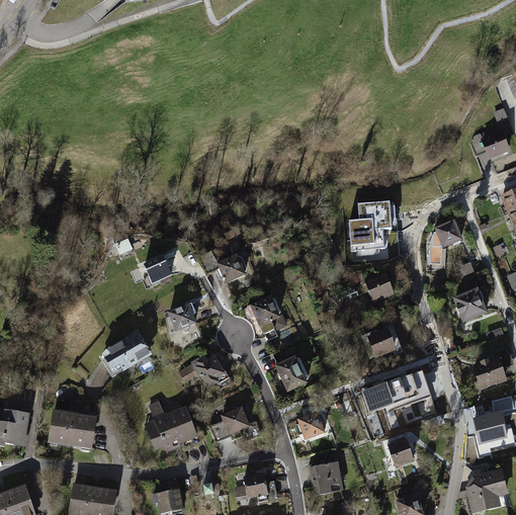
[(494,110),(498,121),(507,118),(502,107),(494,110)]
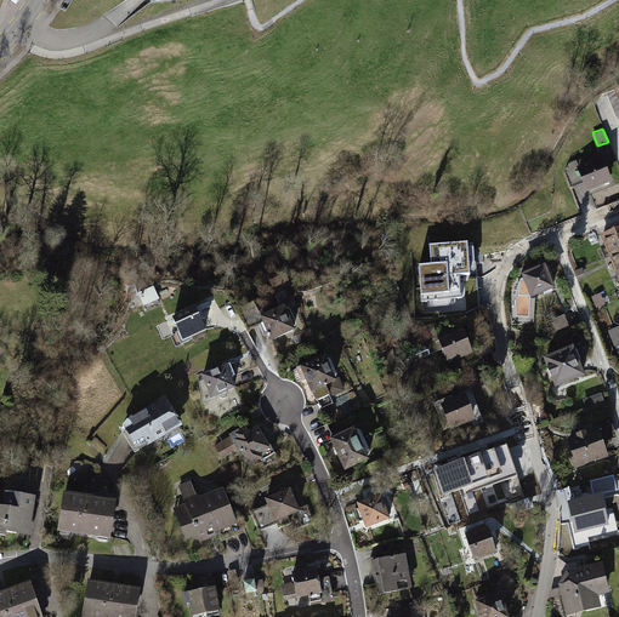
[(605,154),(580,164),(590,187),(615,177),(605,154)]
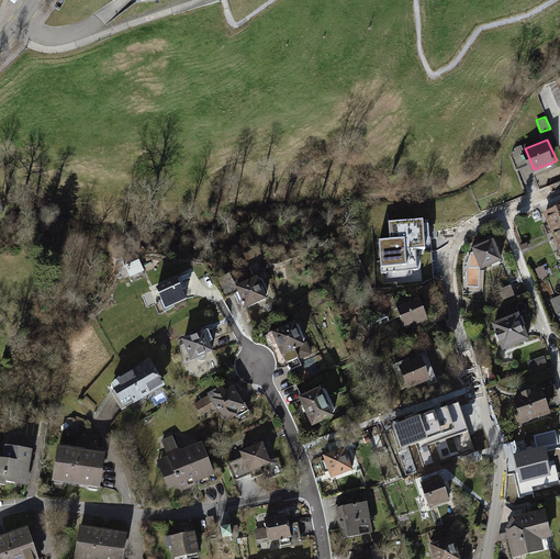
[(549,228),(559,223),(559,201),(541,209),(549,228)]
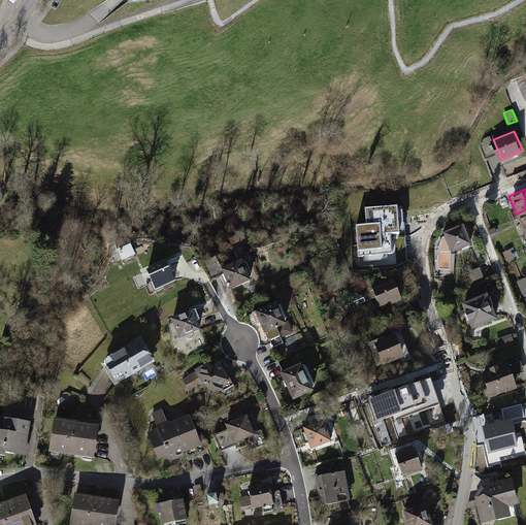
[(366,222),(355,223),(358,253),(391,250),(390,232),(398,231),(396,204),(365,206),(366,222)]
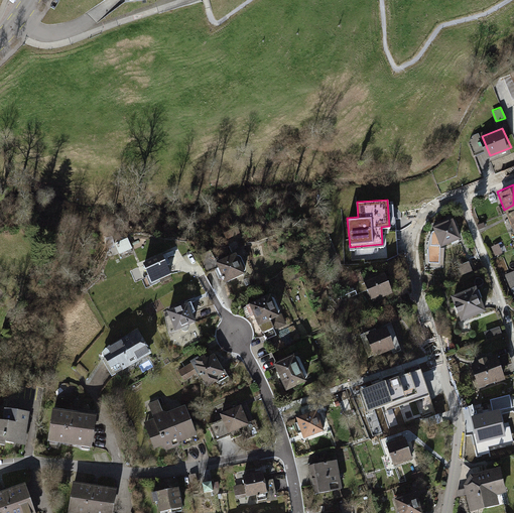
[(513,205),(504,210),(511,226),(513,224),(513,205)]
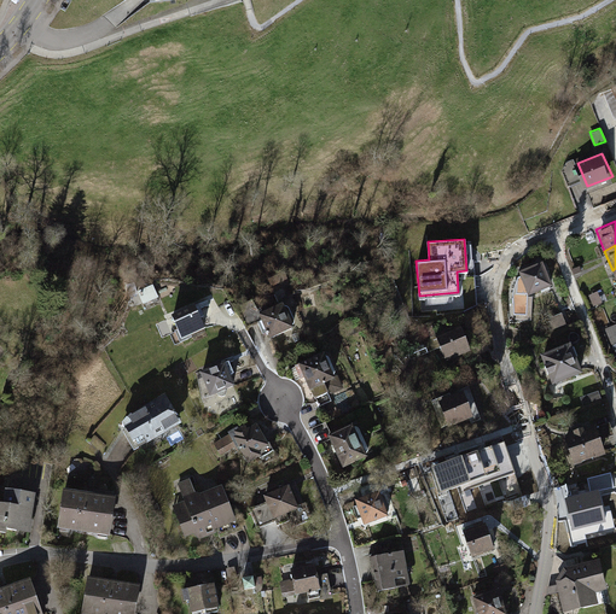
[(557,258),(532,267),(541,297),(567,288),(557,258)]
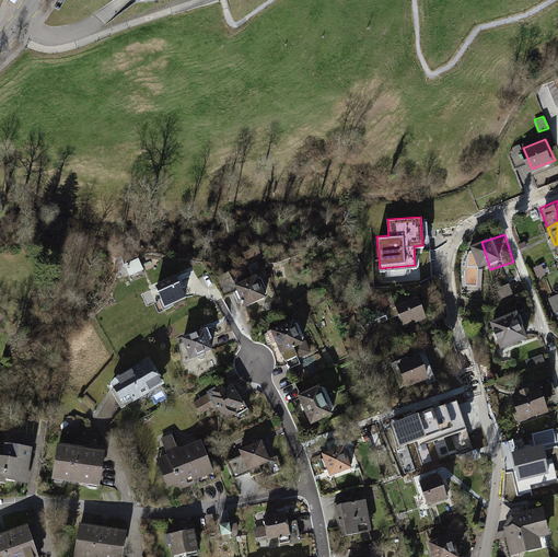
[(130,275),(141,270),(136,258),(125,263),(130,275)]
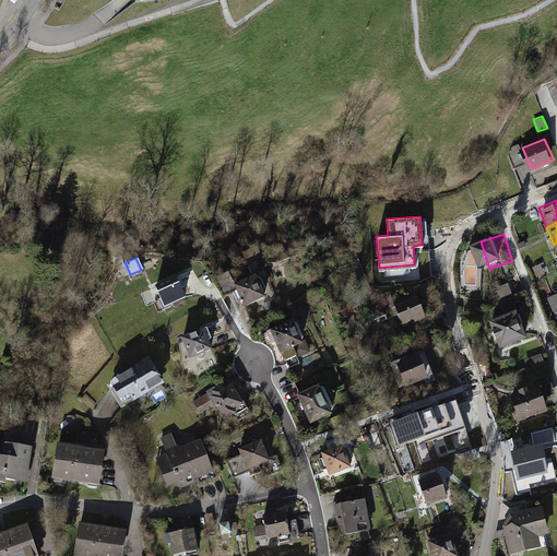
[(249,269),(265,264),(263,258),(247,262),(249,269)]
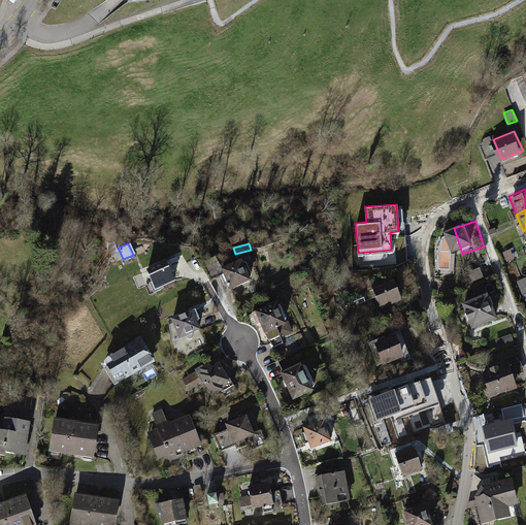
[(165,258),(146,267),(156,288),(174,280),(165,258)]
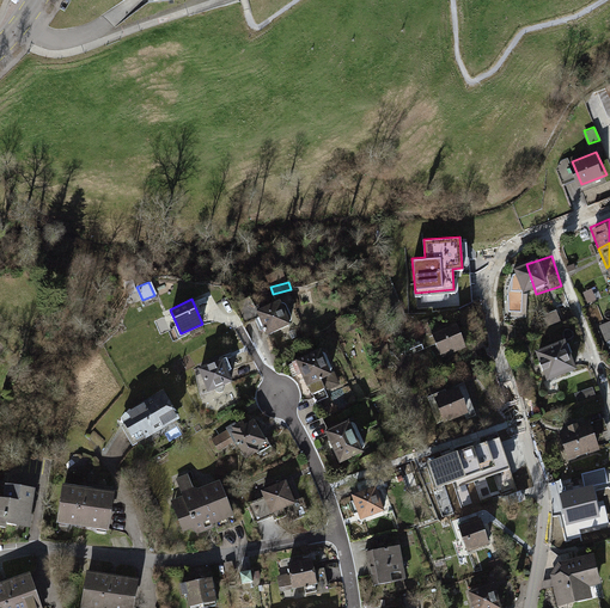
[(279,299),(257,308),(268,331),(290,321),(279,299)]
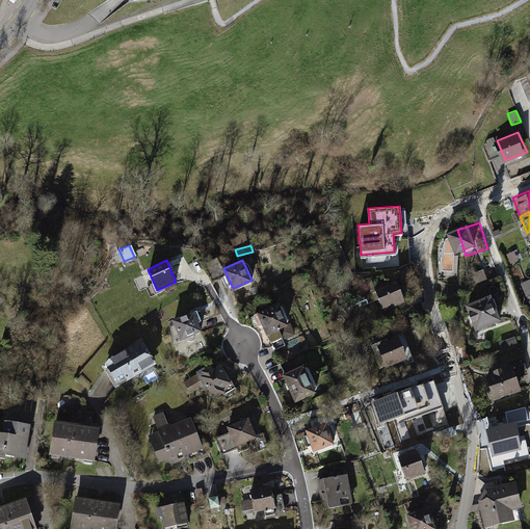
[(529,275),(520,280),(526,302),(529,301),(529,275)]
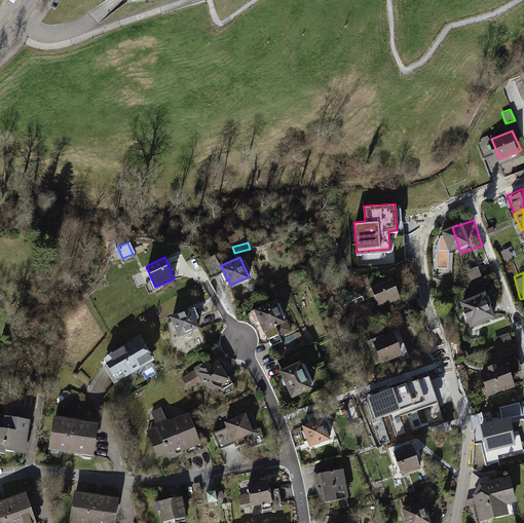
[(401,274),(381,284),(391,307),(411,299),(401,274)]
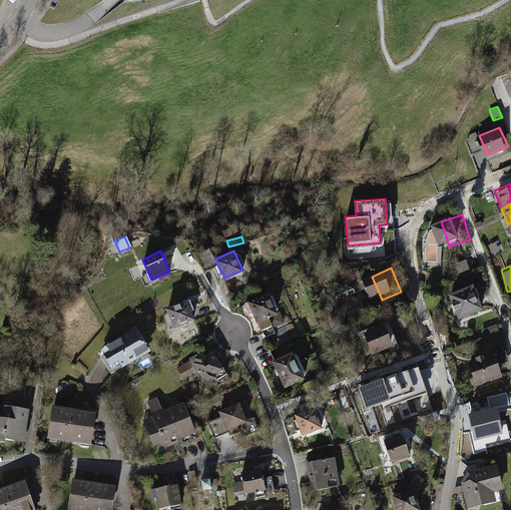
[(483,287),(462,294),(470,320),(491,313),(483,287)]
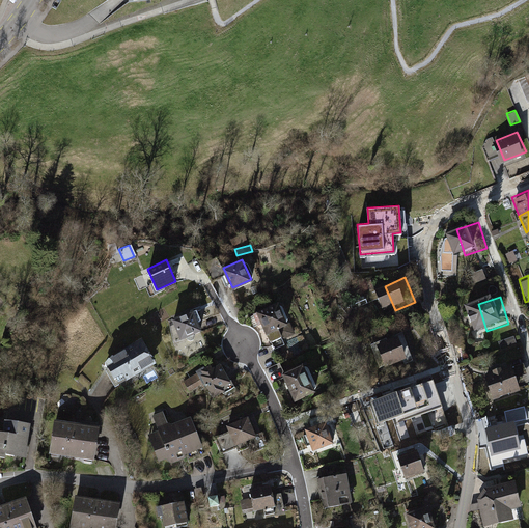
[(286,304),(268,312),(280,341),(299,333),(286,304)]
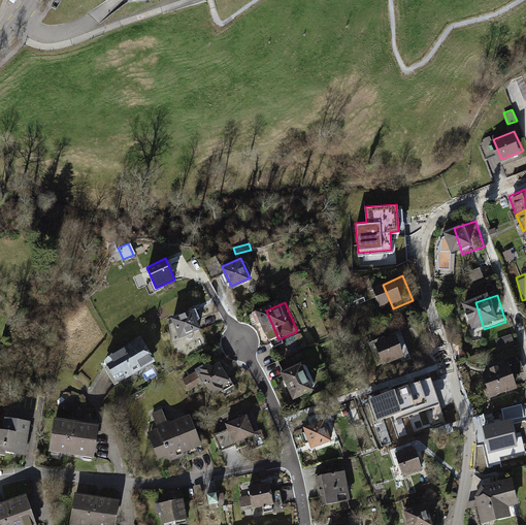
[(195,304),(169,315),(177,336),(199,327),(195,318),(199,316),(195,304)]
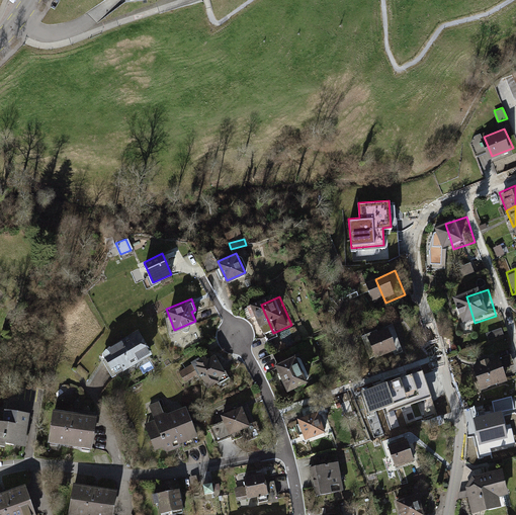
[(396,328),(375,336),(385,361),(406,353),(396,328)]
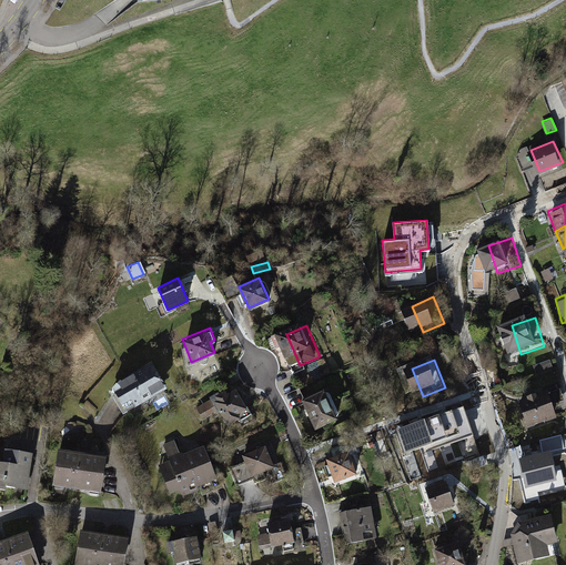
[(128,376),(112,396),(124,406),(161,385),(159,381),(160,380),(157,374),(155,375),(150,364),(130,375),(129,374),(128,376)]
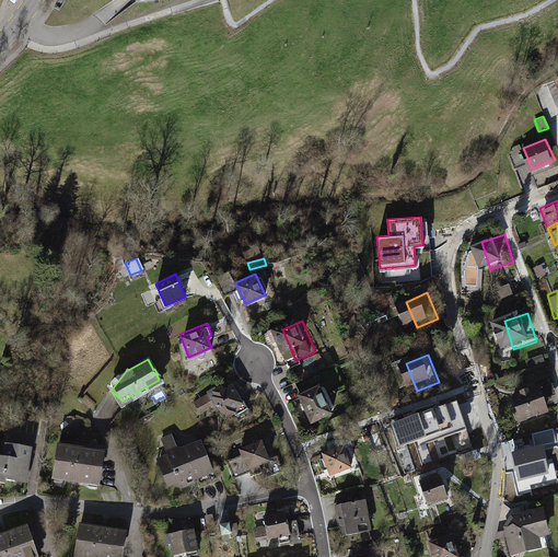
[(236,378),(218,387),(233,417),(252,407),(236,378)]
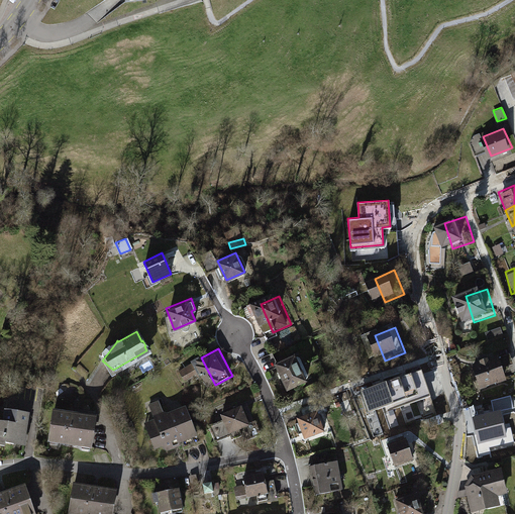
[(302,356),(283,366),(298,395),(316,385),(302,356)]
